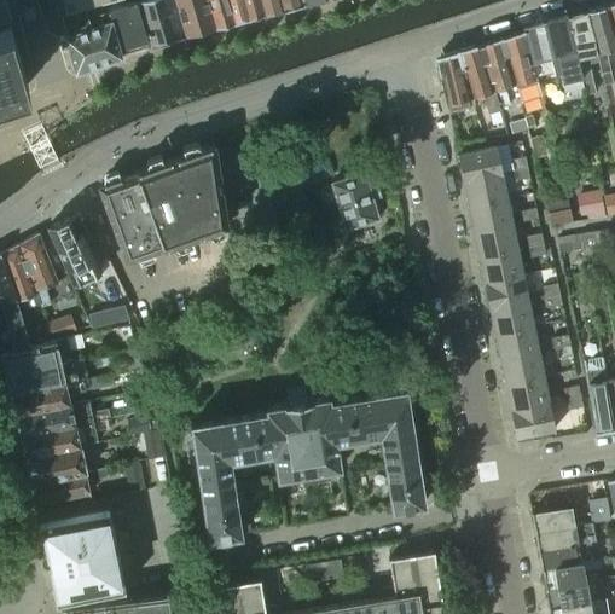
[(0,0),(0,98),(32,90),(15,33),(9,35),(5,21),(6,19),(1,0),(0,0)]
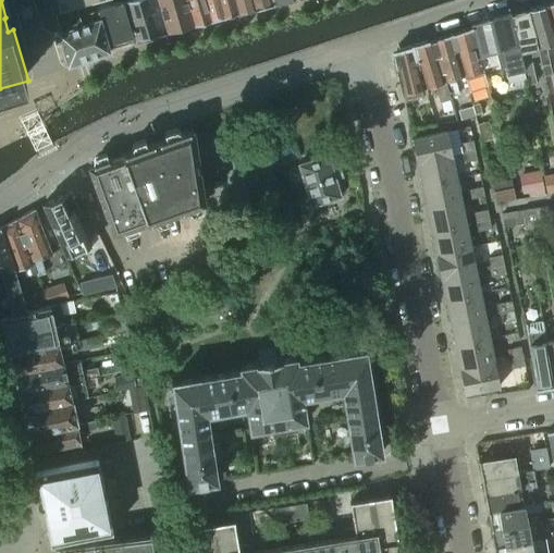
[(51,0),(56,13),(57,13),(77,8),(106,0),(51,0)]
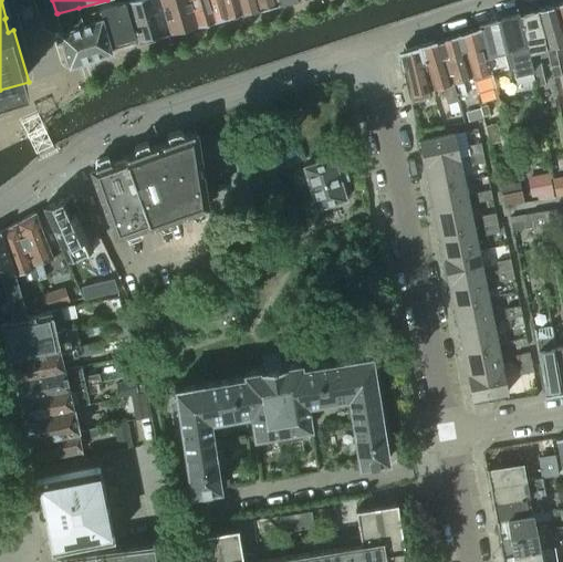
[(148,0),(129,6),(141,47),(173,38),(162,0),(148,0)]
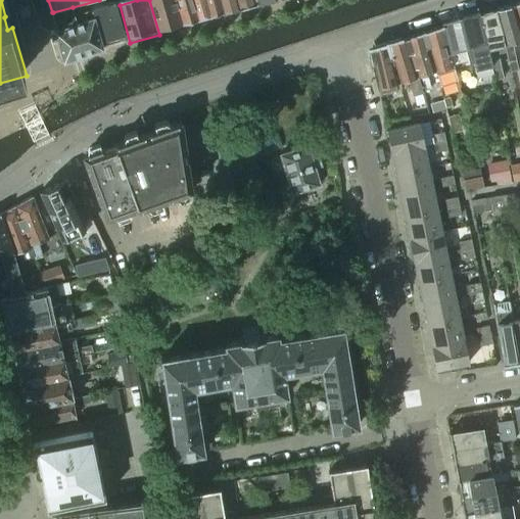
[(149,0),(159,35),(185,28),(176,0),(149,0)]
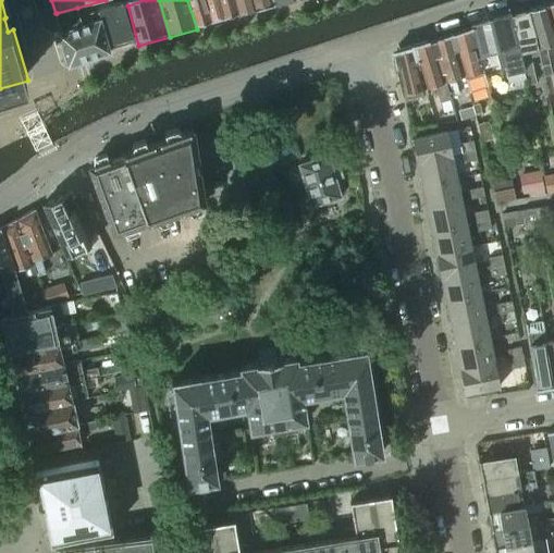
[(187,0),(197,29),(228,22),(226,21),(220,0),(187,0)]
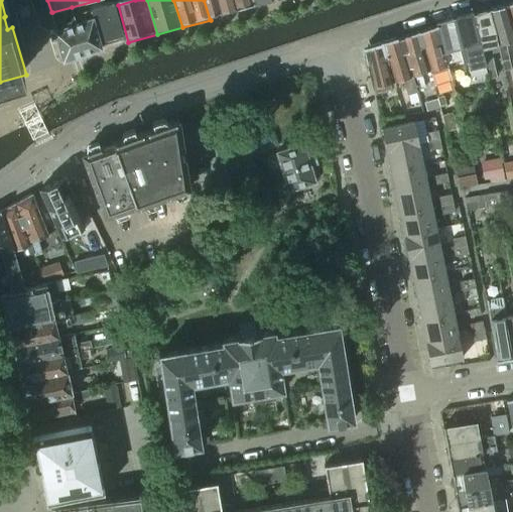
[(204,0),(210,19),(222,16),(223,17),(239,13),(239,12),(235,0),(204,0)]
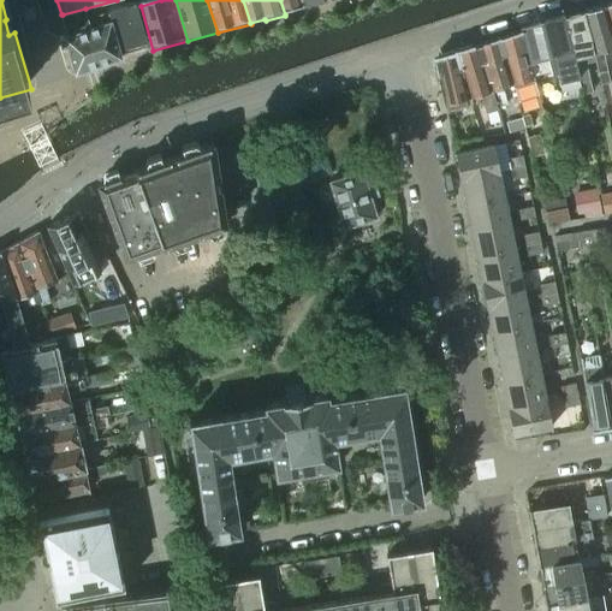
[(280,0),(285,15),(304,10),(301,0),(280,0)]
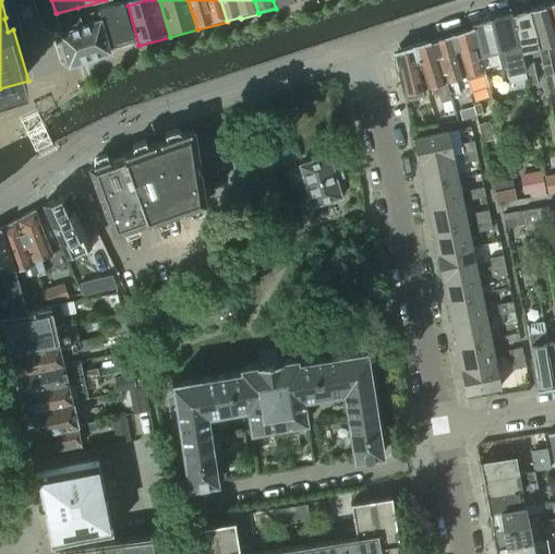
[(273,0),(276,9),(276,10),(298,4),(297,3),(298,3),(297,0),(273,0)]
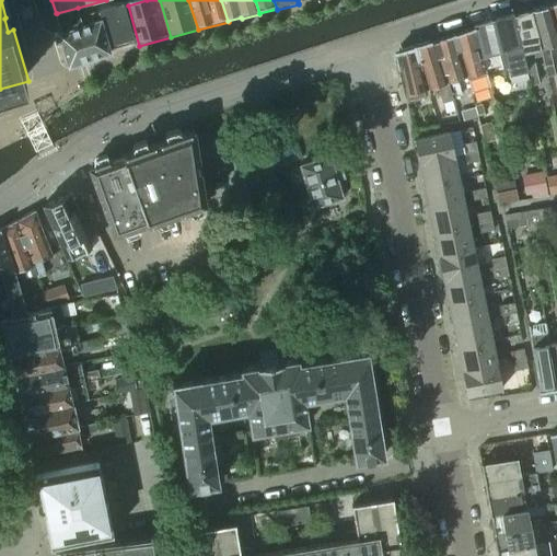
[(127,6),(102,13),(103,13),(105,22),(107,34),(113,33),(118,53),(139,46),(128,6),(127,6)]
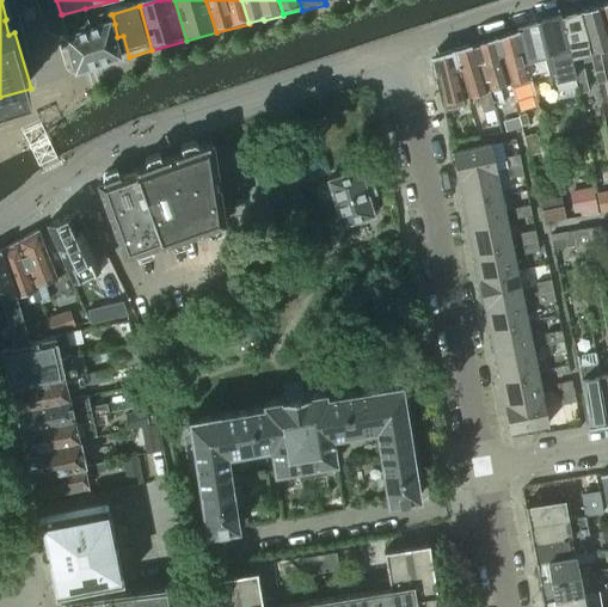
[(607,29),(602,8),(581,13),(593,63),(595,74),(596,74),(600,87),(607,86),(605,73),(600,53),(607,50),(607,29)]
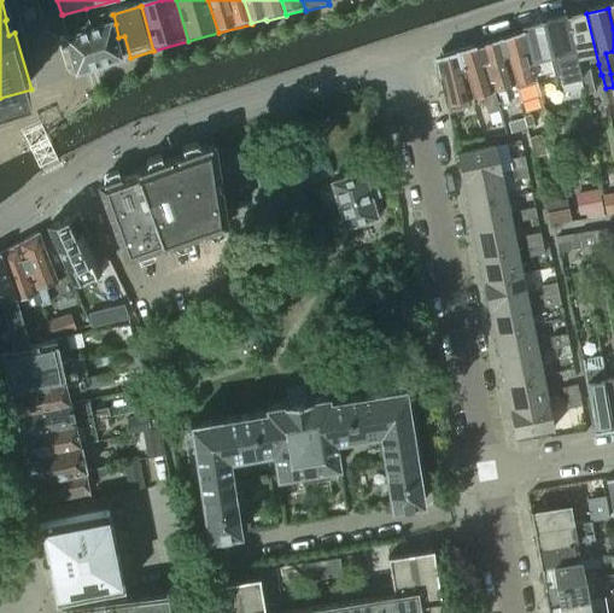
[(586,13),(568,18),(578,60),(574,62),(582,92),(584,98),(592,95),(596,94),(592,79),(590,66),(598,64),(586,13)]
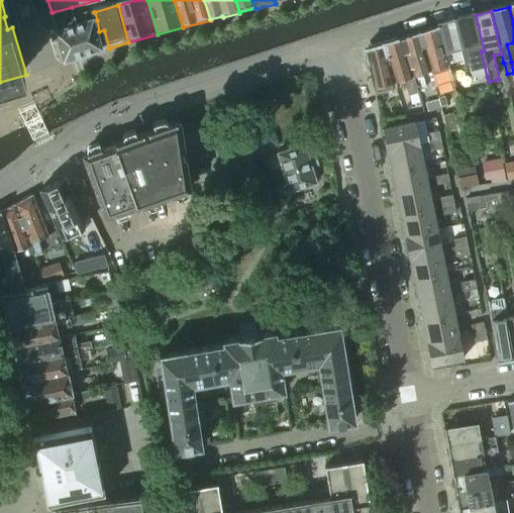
[(60,32),(58,32),(67,63),(104,49),(109,48),(104,30),(99,31),(97,20),(95,12),(75,18),(71,20),(73,24),(66,26),(67,29),(60,32)]
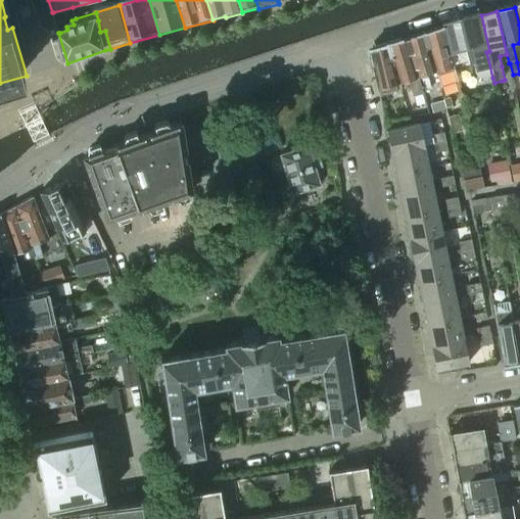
[(481,15),(444,27),(444,28),(456,67),(474,63),(478,81),(492,78),(486,52),(489,51),(481,15)]
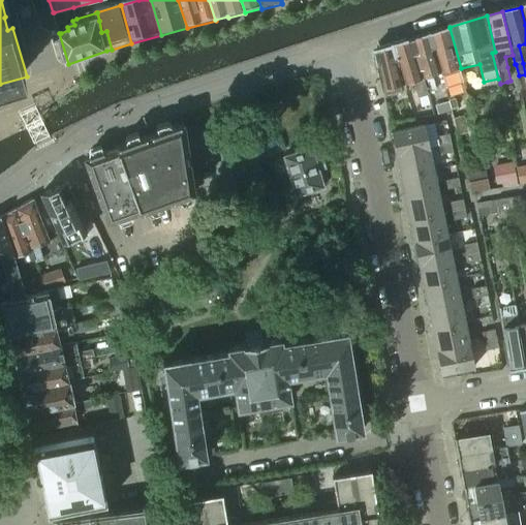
[(465,86),(461,68),(450,28),(431,34),(437,58),(441,73),(446,91),(465,86)]
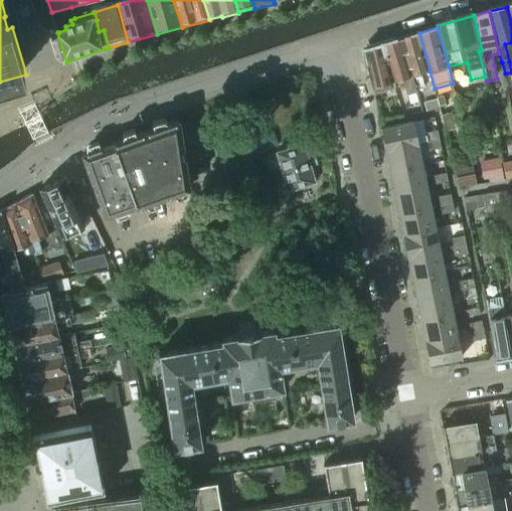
[(419,32),(400,38),(416,93),(417,93),(425,91),(423,86),(420,74),(430,71),(425,56),(419,33),(419,32)]
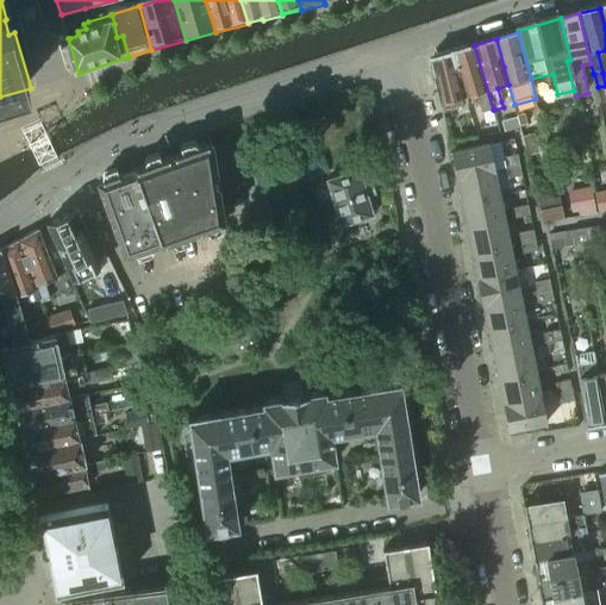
[(474,45),(454,51),(454,54),(468,97),(478,94),(485,113),(488,128),(498,124),(494,110),(493,110),(474,45)]
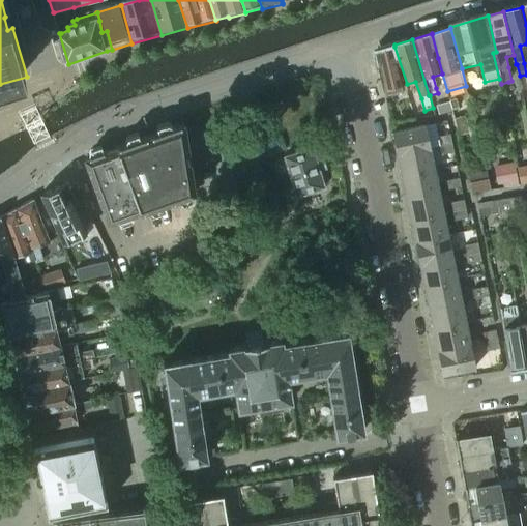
[(380,51),(377,56),(378,58),(385,91),(387,101),(405,95),(402,86),(407,84),(394,47),(380,51)]
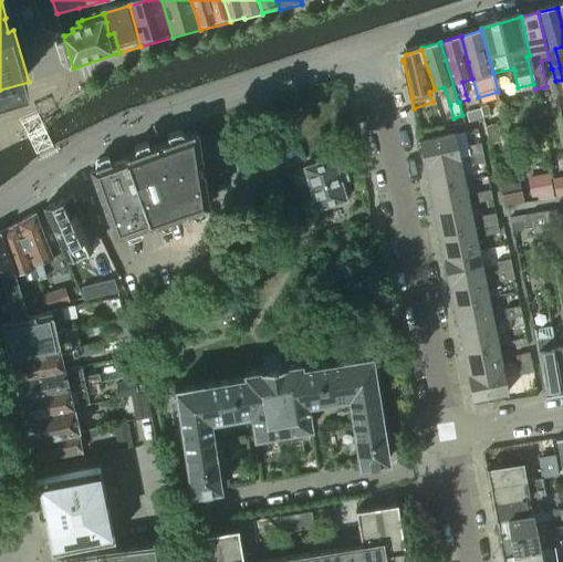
[(488,97),(479,100),(485,120),(494,116),(489,96),(488,97)]
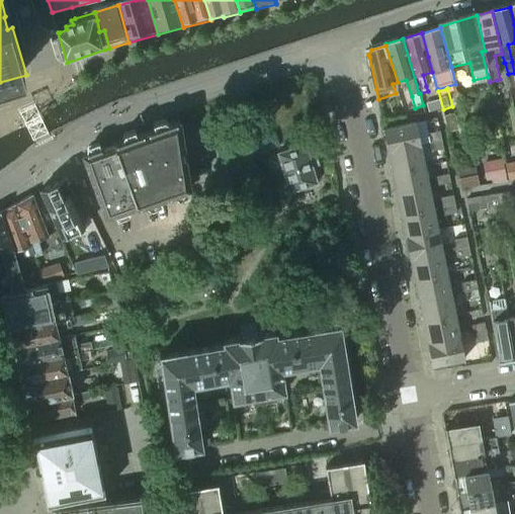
[(90,150),(89,154),(90,156),(85,158),(107,221),(191,190),(182,123),(170,127),(169,124),(165,122),(155,126),(157,132),(139,139),(137,134),(126,137),(124,141),(125,144),(102,152),(101,146),(90,150)]
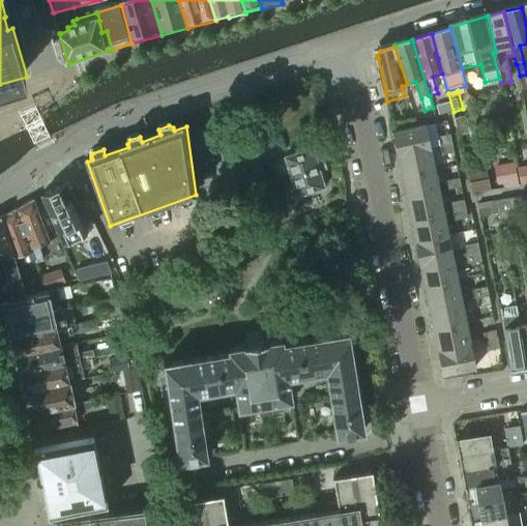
[(394,135),(400,158),(433,151),(428,128),(394,135)]
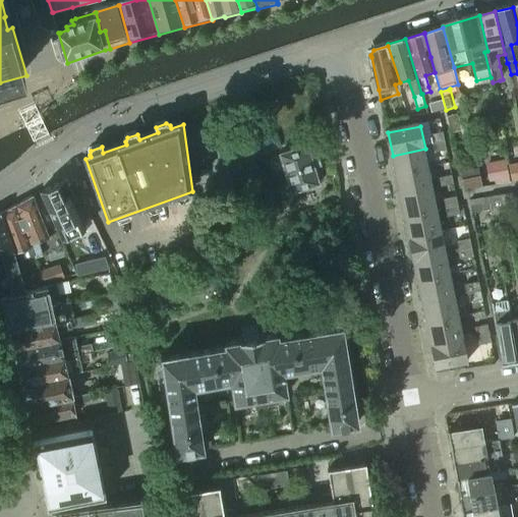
[(432,137),(434,147),(447,144),(445,135),(432,137)]
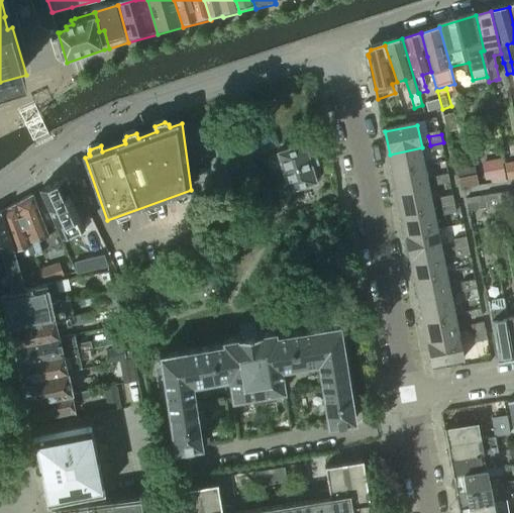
[(443,142),(430,145),(432,155),(445,151),(443,142)]
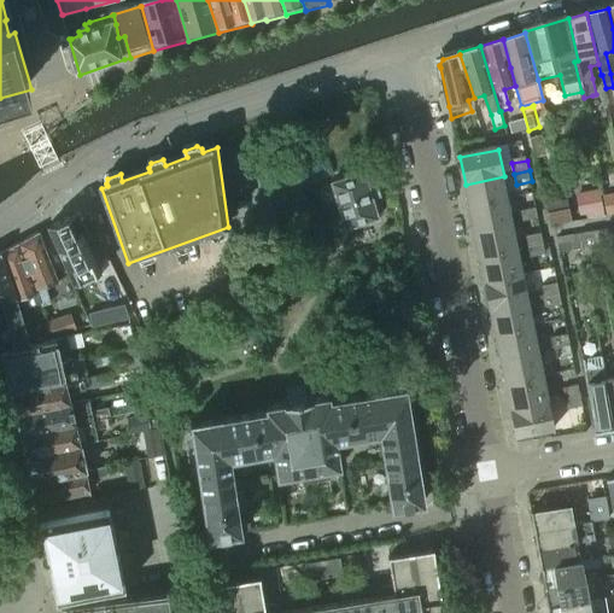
[(366,176),(366,175),(333,186),(349,232),(380,222),(374,202),(382,199),(374,174),(366,176)]
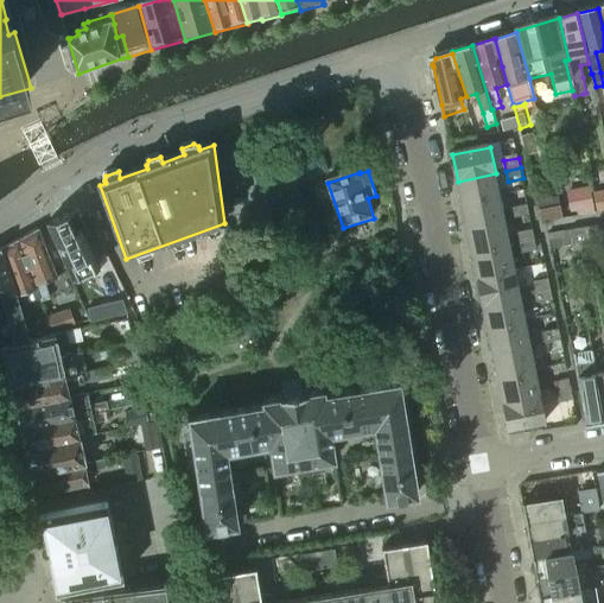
[(458,182),(463,205),(501,198),(496,173),(458,182)]
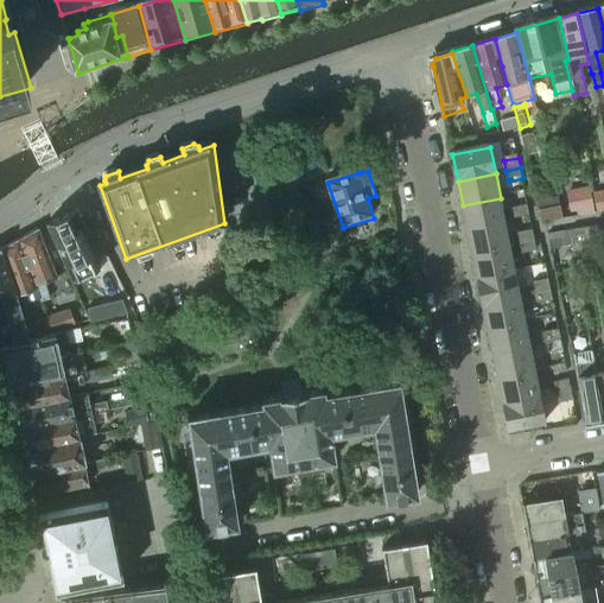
[(572,192),(576,214),(597,210),(593,189),(572,192)]
